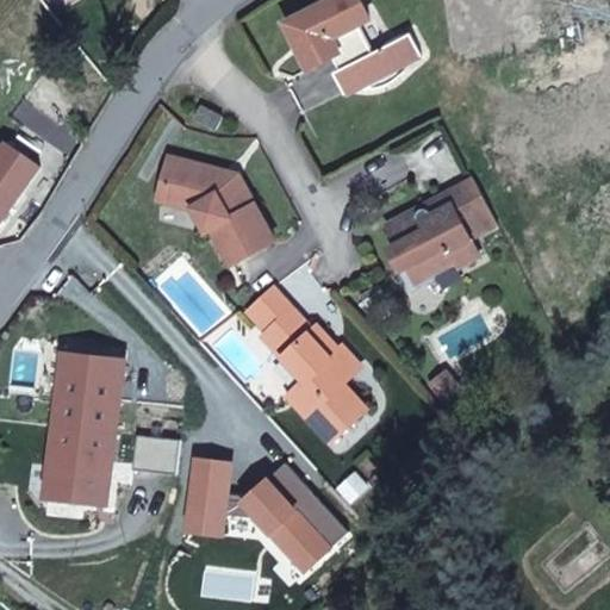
[(403,67),(424,55),(421,49),(412,32),(410,33),(409,33),(408,33),(406,33),(405,33),(404,35),(402,36),(400,36),(399,36),(398,37),(397,37),(396,38),(393,38),(393,39),(391,41),(391,42),(390,42),(388,43),(387,44),(386,45),(385,47),(384,47),(385,48),(374,54),(360,25),(372,19),(363,4),(352,10),(346,0),(332,0),(287,24),(311,69),(329,60),(344,89),(346,91),(348,91),(350,91),(352,91),(354,92),(355,92),(358,92),(360,92),(361,92),(363,92),(366,92),(368,92),(369,91),(372,91),(374,89),(375,89),(378,89),(379,88),(381,88),(383,87),(385,87),(386,86),(388,85),(390,83),(392,82),(393,82),(396,80),(397,79),(398,79),(400,78),(402,75),(403,74),(404,73),(405,72),(403,67)]
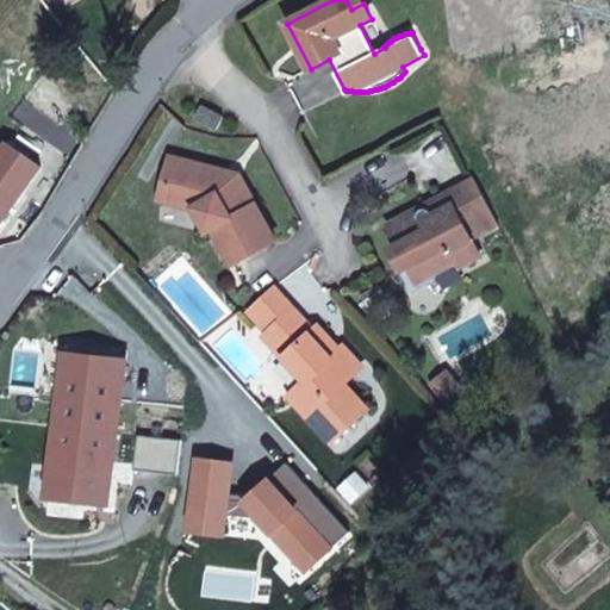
[(363,4),(361,0),(346,0),(352,10),(363,4)]
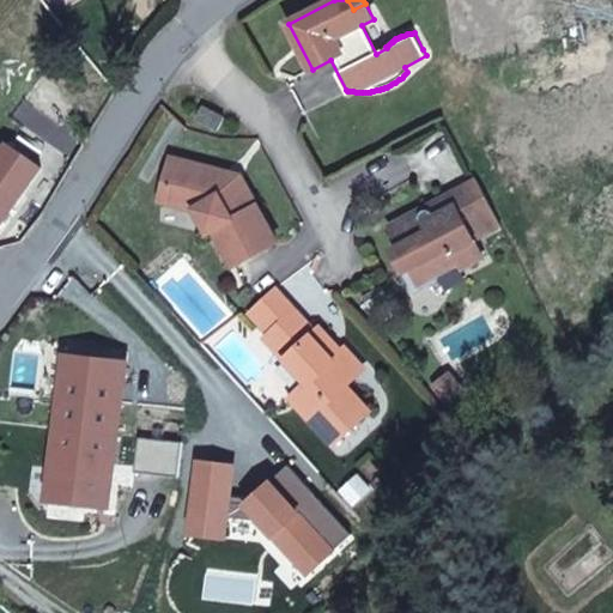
[(219,131),(225,119),(225,117),(224,117),(205,108),(205,107),(204,108),(198,119),(198,120),(218,131),(219,131)]
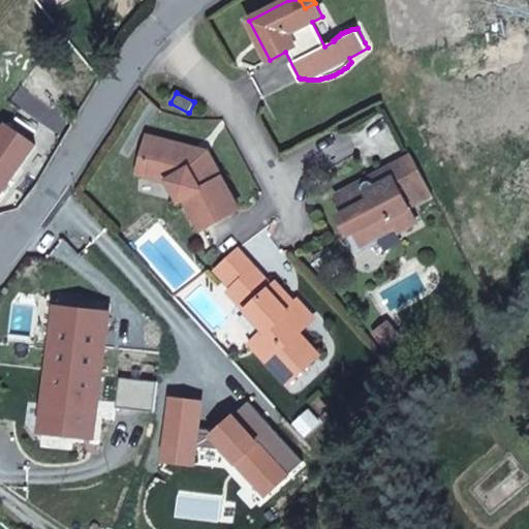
[(0,195),(36,145),(6,124),(0,132),(0,195)]
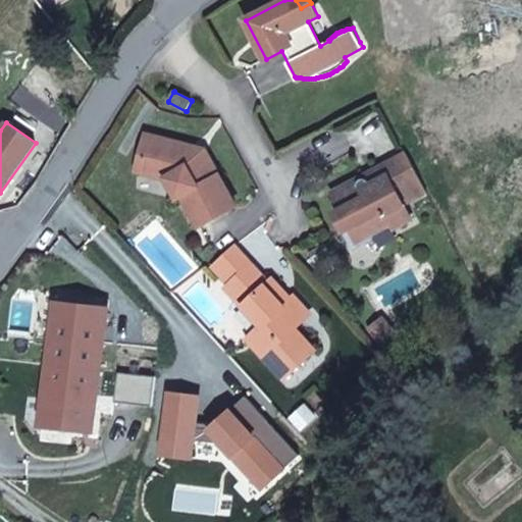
[(237,206),(208,155),(192,151),(193,147),(147,136),(142,152),(148,161),(145,173),(166,179),(171,175),(184,197),(200,226),(237,206)]
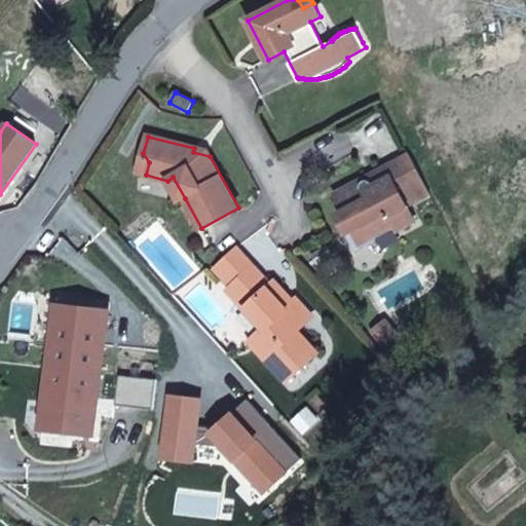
[(146,175),(149,162),(143,153),(138,174),(146,175)]
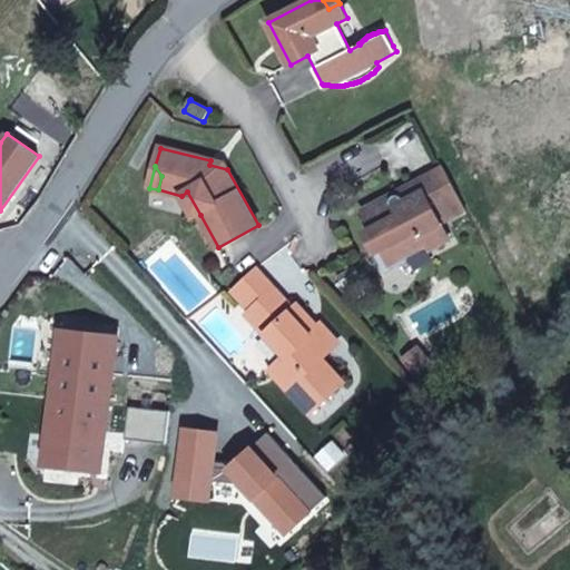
[(467,209),(444,168),(384,199),(389,206),(391,205),(390,204),(390,203),(390,202),(390,200),(390,199),(391,199),(391,198),(392,198),(392,197),(393,196),(394,196),(395,196),(395,195),(396,195),(397,195),(399,196),(400,196),(401,196),(401,197),(402,197),(402,198),(402,199),(423,188),(441,223),(467,209)]
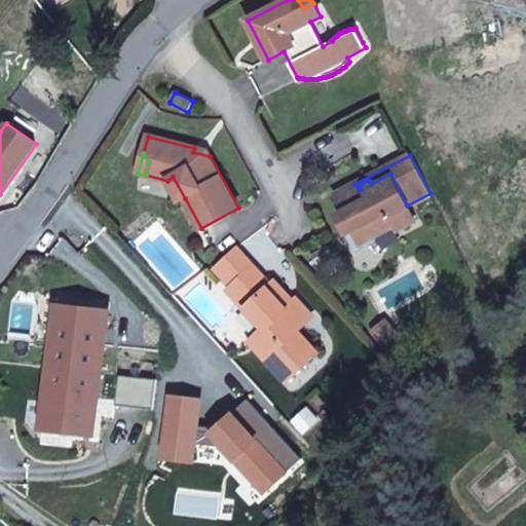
[(407,205),(390,174),(371,184),(371,183),(371,182),(370,182),(370,181),(369,181),(368,181),(367,180),(366,180),(365,180),(364,181),(363,181),(362,182),(361,183),(361,184),(360,185),(360,186),(360,187),(360,188),(360,189),(361,189),(359,190),(354,184),(334,195),(342,213),(337,216),(357,252),(376,241),(373,236),(393,225),(397,231),(415,221),(407,205)]
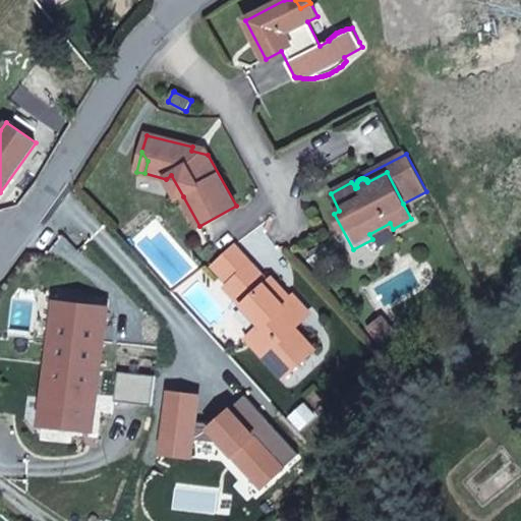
[(183,196),(171,175),(166,179),(178,199),(183,196)]
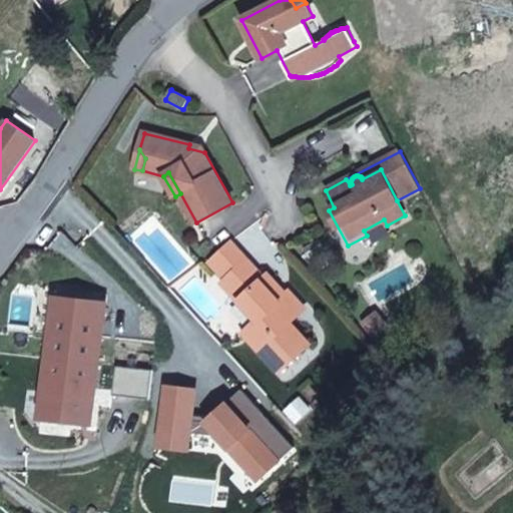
[(226,280),(247,261),(230,241),(209,261),(226,280)]
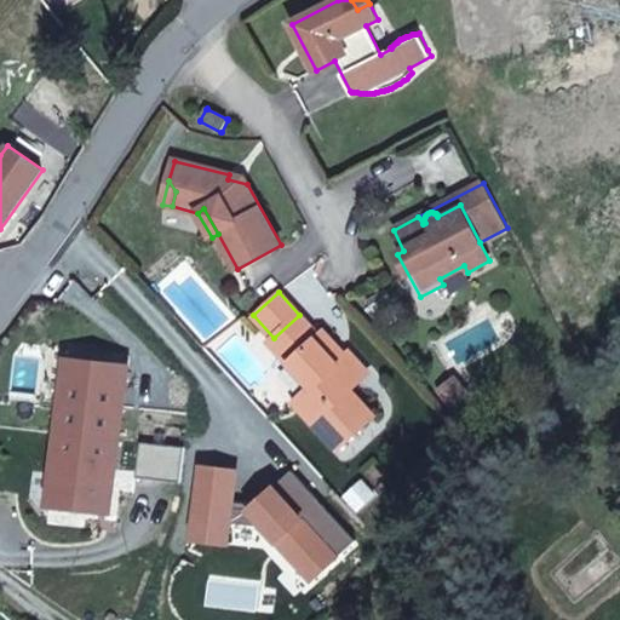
[(374,417),(350,390),(356,386),(337,366),(331,357),(339,349),(323,333),(320,337),(299,315),(274,338),(269,342),(311,388),(296,402),(338,449),(374,417)]
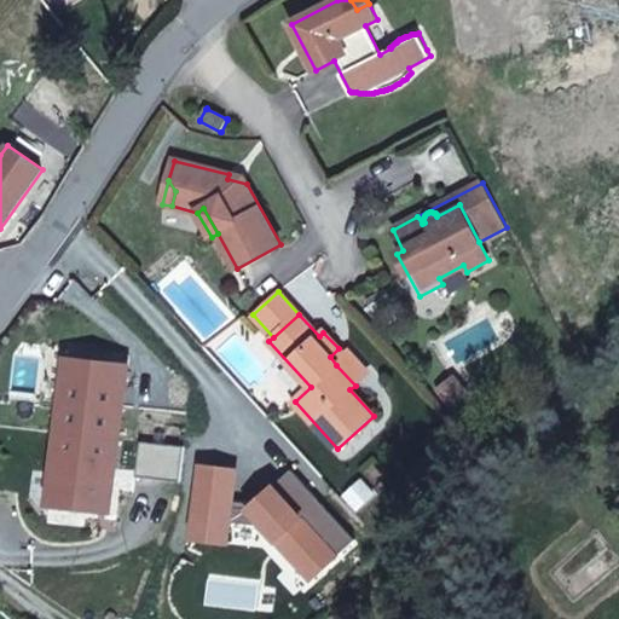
[(368,374),(348,353),(336,365),(356,386),(368,374)]
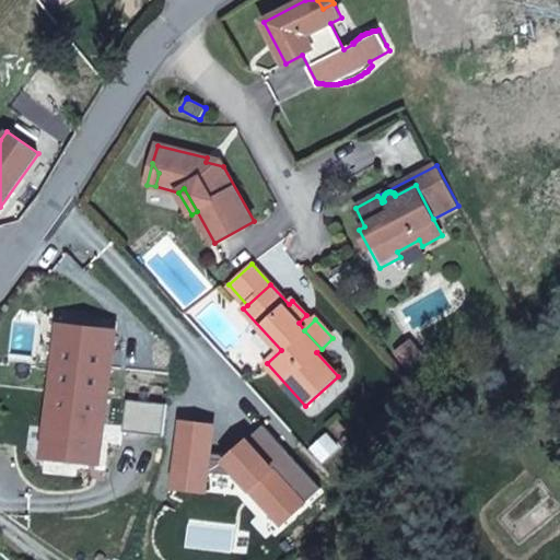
[(101,463),(115,331),(61,326),(46,456),(101,463)]
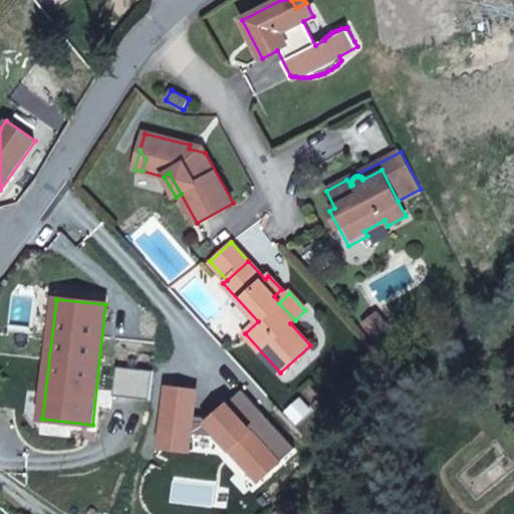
[(390,330),(377,314),(365,324),(377,340),(390,330)]
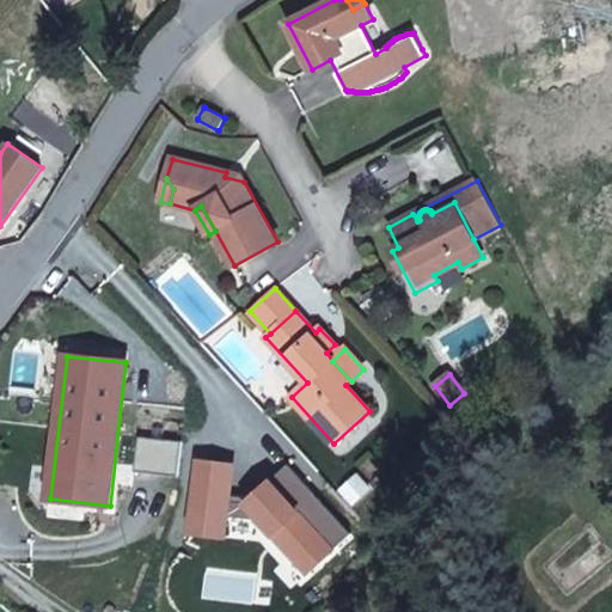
[(354,503),(369,489),(359,476),(342,491),(354,503)]
